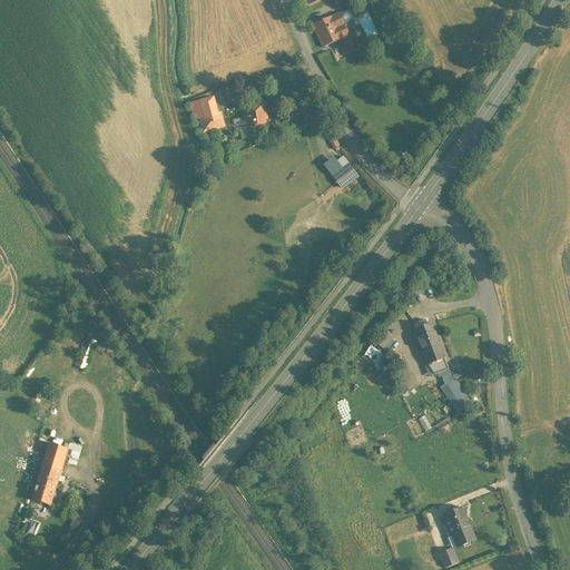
[(332,17),(313,26),(323,48),(337,41),(344,56),(355,50),(349,36),(350,36),(340,13),(332,17)]
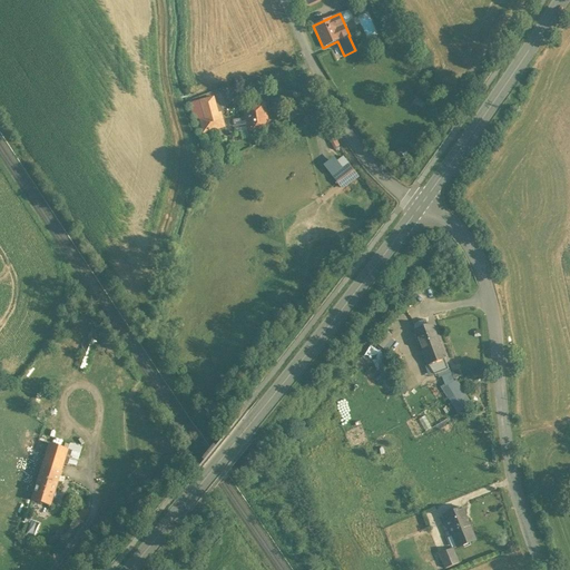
[(425,101),(415,97),(412,104),(422,108),(425,101)]
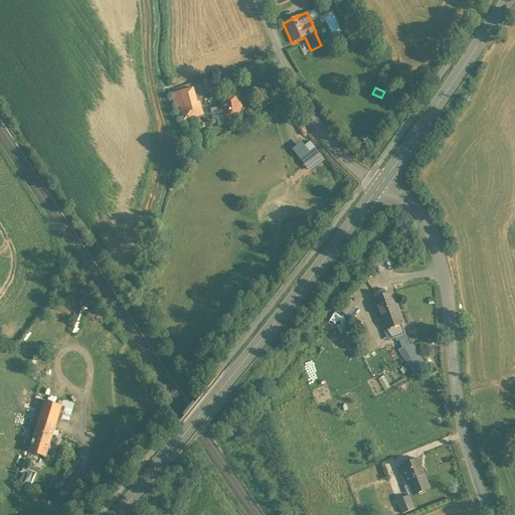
[(192,89),(181,92),(184,103),(195,100),(192,89)]
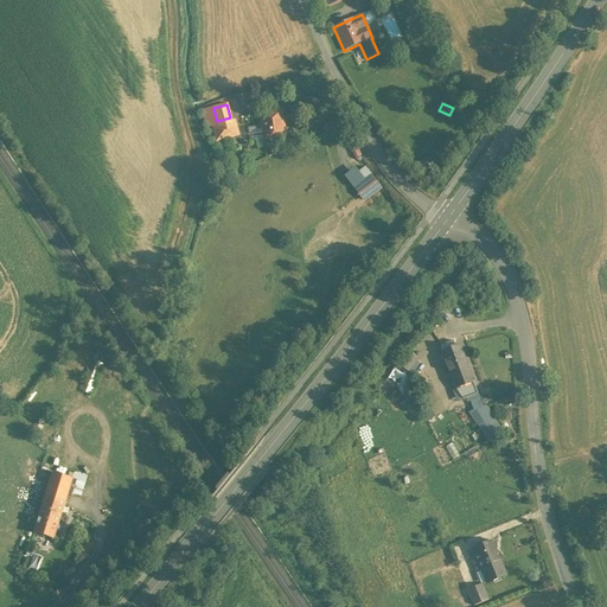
[(217,121),(213,108),(200,112),(203,121),(209,119),(211,123),(217,121)]
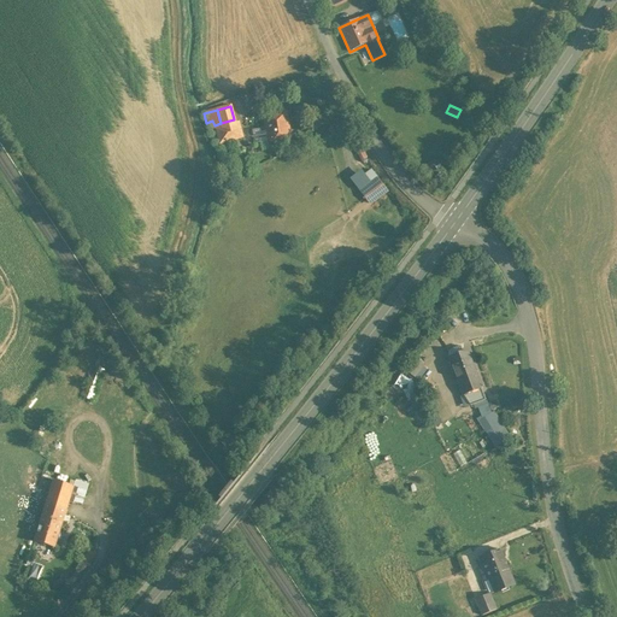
[(286,111),(263,115),(265,129),(252,130),(254,144),(268,142),(291,139),(286,111)]
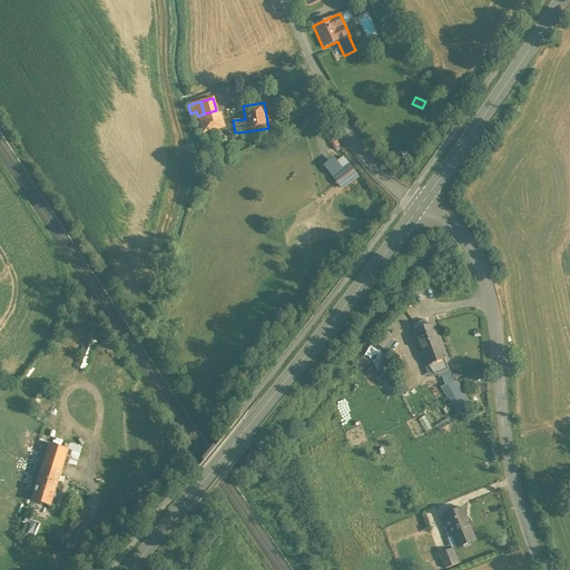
[(216,110),(204,114),(205,120),(218,117),(216,110)]
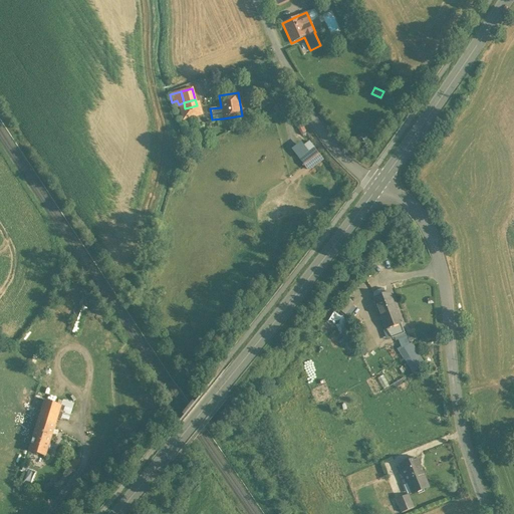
[(197,105),(185,108),(184,102),(179,104),(183,120),(203,114),(200,104),(197,105)]
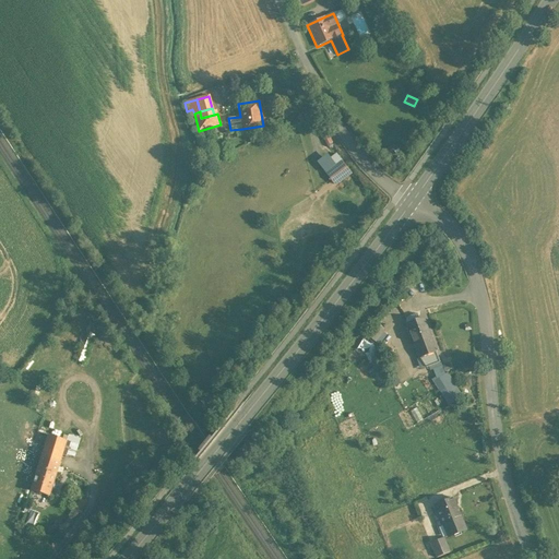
[(336,185),(351,174),(342,162),(326,173),(336,185)]
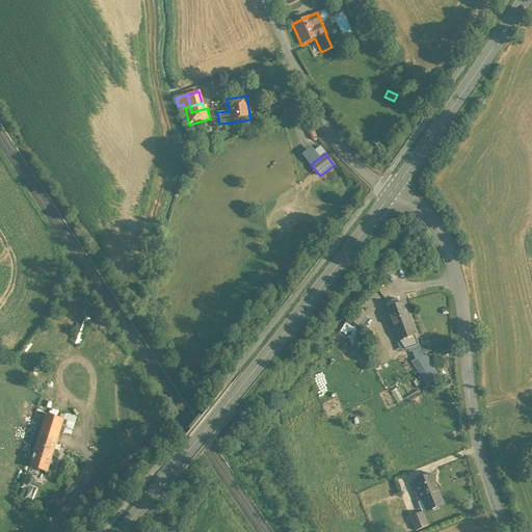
[(402,302),(398,303),(397,298),(387,302),(387,308),(399,341),(403,340),(415,336),(402,302)]
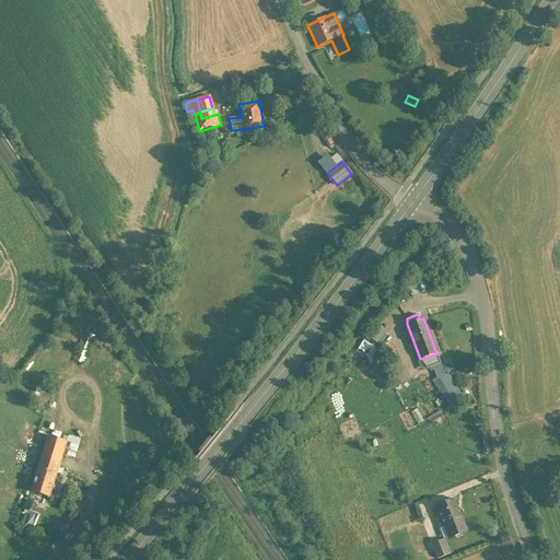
[(385,331),(376,325),(368,336),(376,342),(385,331)]
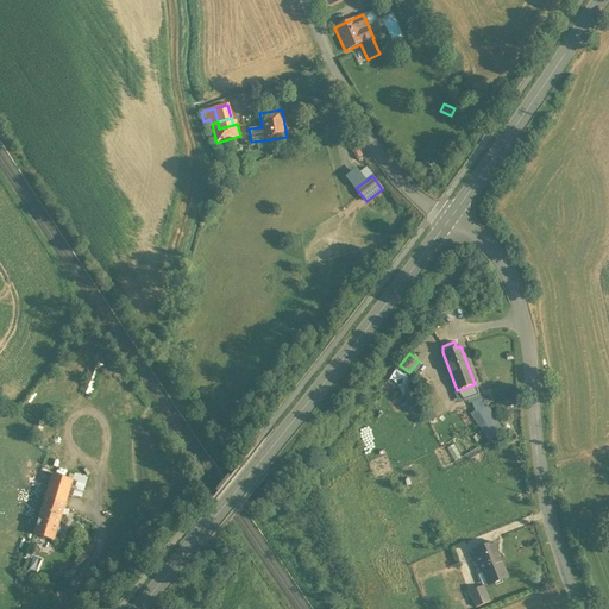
[(387,382),(402,391),(413,376),(397,365),(387,382)]
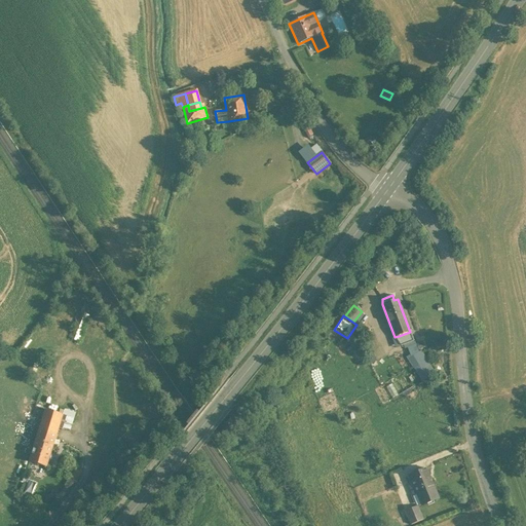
[(375,330),(366,334),(376,360),(385,355),(375,330)]
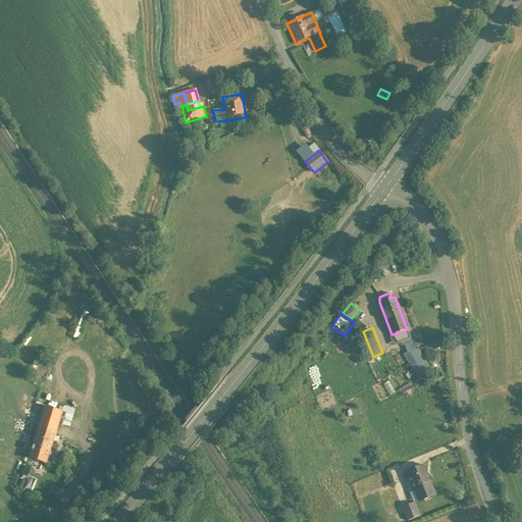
[(407,329),(396,333),(399,343),(404,342),(411,338),(407,329)]
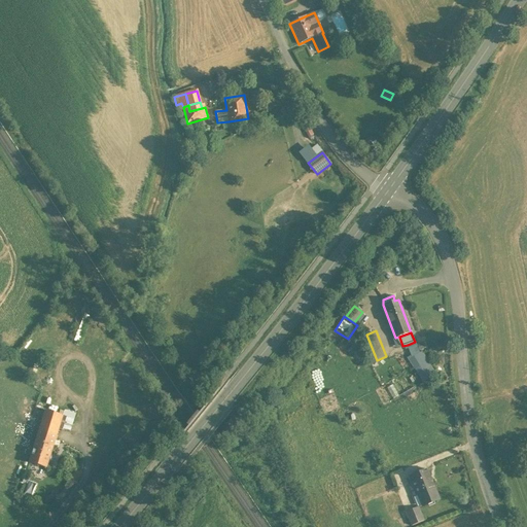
[(415,342),(408,345),(412,356),(420,354),(415,342)]
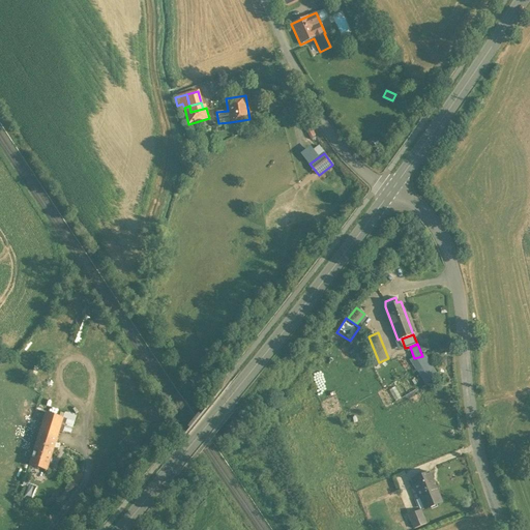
[(420,364),(431,381),(436,378),(425,361),(420,364)]
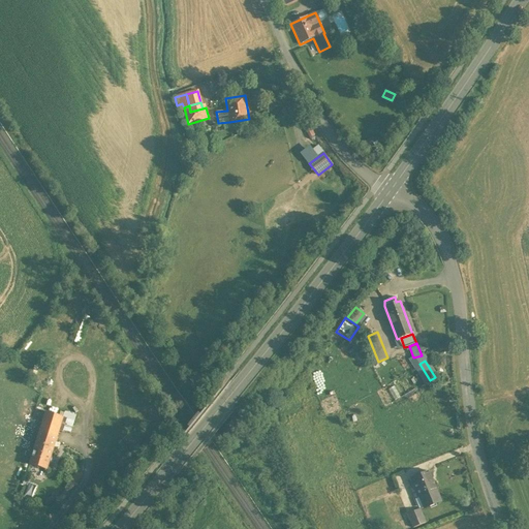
[(418,362),(413,365),(425,383),(430,380),(419,364),(418,362)]
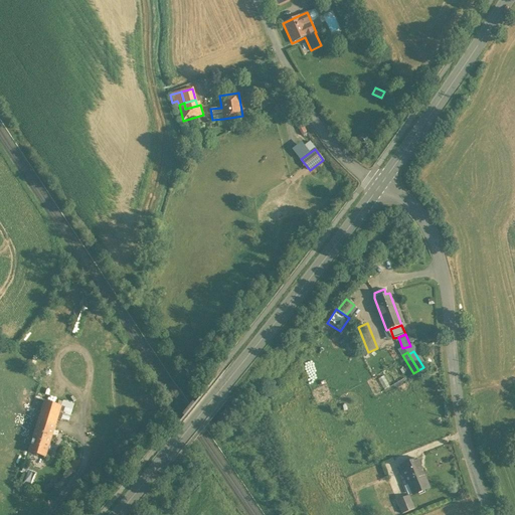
[(422,397),(396,354),(380,364),(380,365),(405,407),(422,397)]
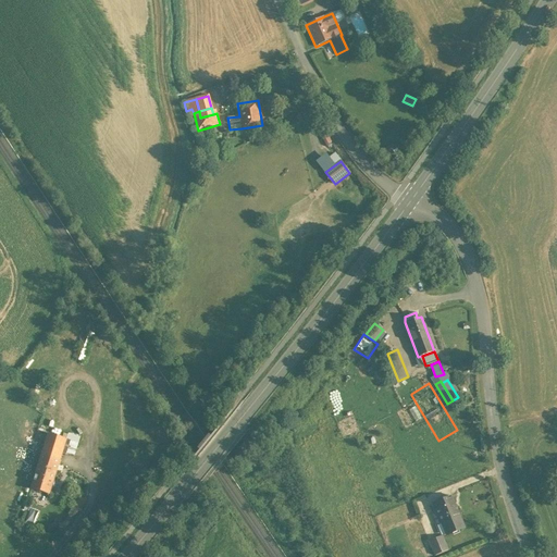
[(409,396),(408,396),(396,404),(445,485),(458,478),(409,396)]
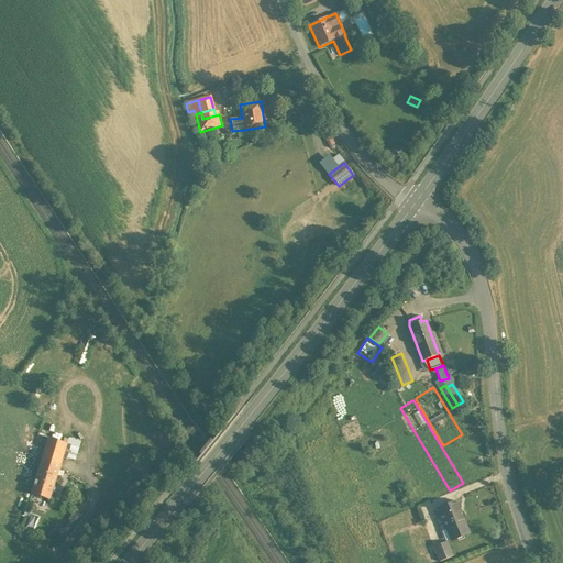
[(68,438),(66,449),(78,451),(80,440),(68,438)]
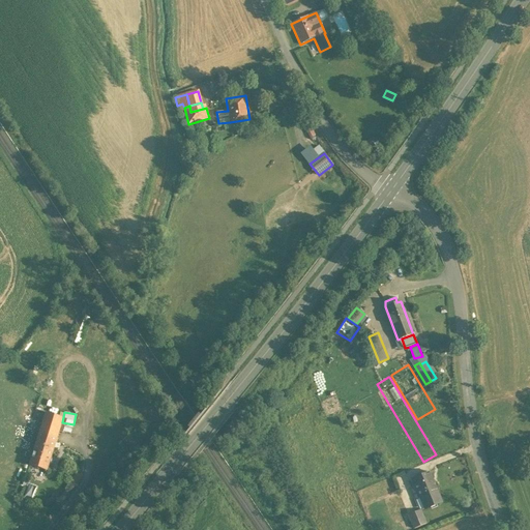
[(63,418),(46,413),(36,443),(53,449),(63,418)]
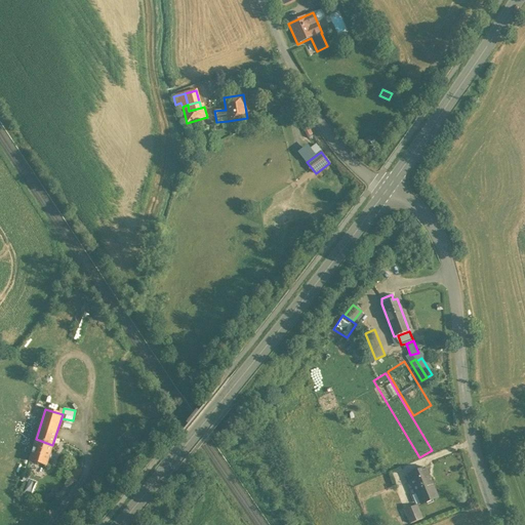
[(52,445),(36,439),(29,461),(46,467),(52,445)]
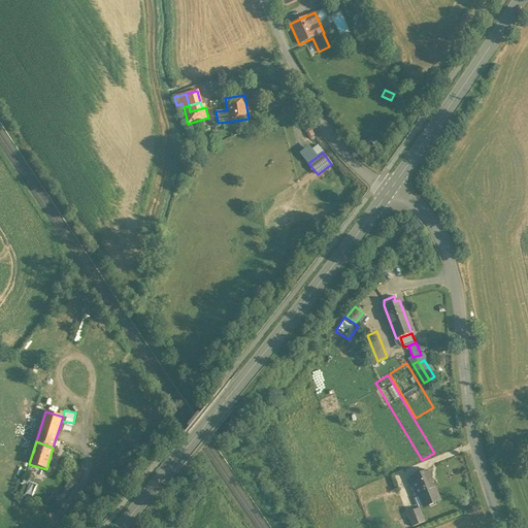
[(427,470),(410,477),(422,505),(423,507),(439,500),(427,470)]
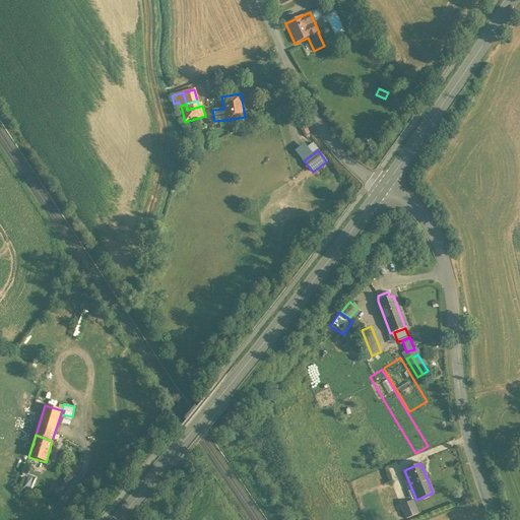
[(412,501),(400,505),(406,519),(417,514),(412,501)]
